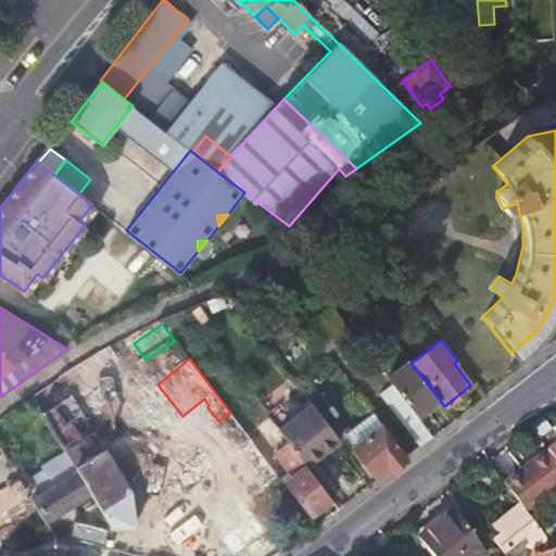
[(417,415),(439,399),(411,363),(408,359),(388,377),(392,383),(412,408),(417,415)]
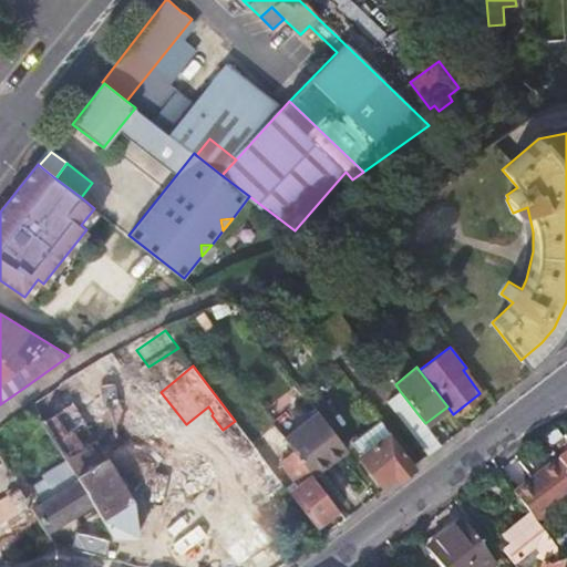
[(161,409),(162,408),(131,372),(79,401),(104,445),(131,429),(147,452),(181,433),(161,409)]
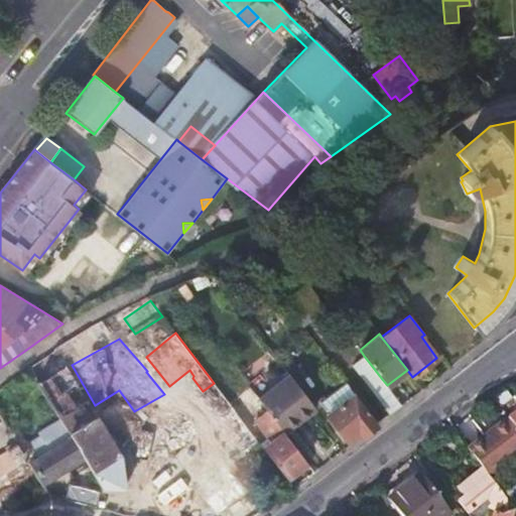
[(390,413),(400,405),(381,380),(382,379),(364,356),(353,364),(390,413)]
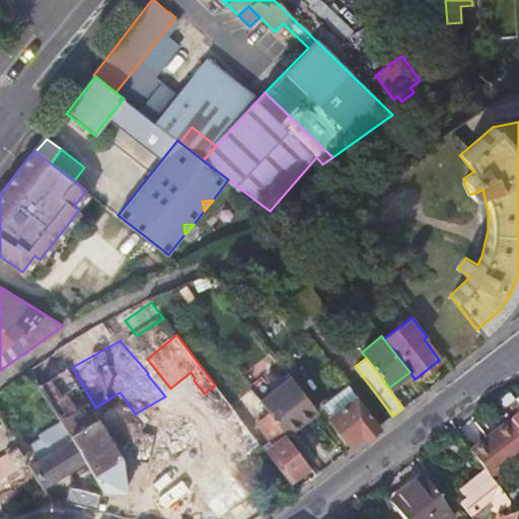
[(85,462),(101,492),(102,493),(126,493),(120,459),(68,370),(40,385),(61,423),(85,462)]
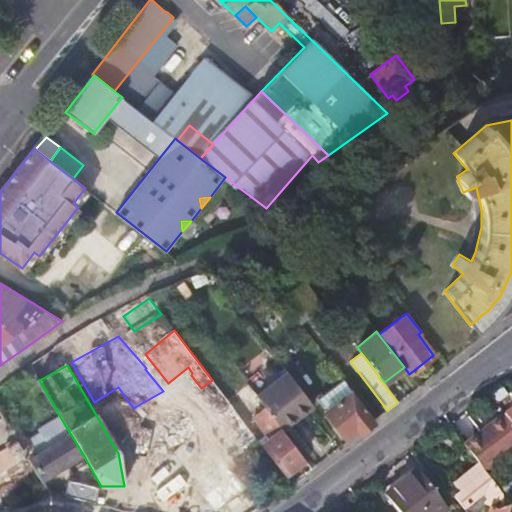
[(288,371),(256,396),(265,408),(281,429),(313,404),(288,371)]
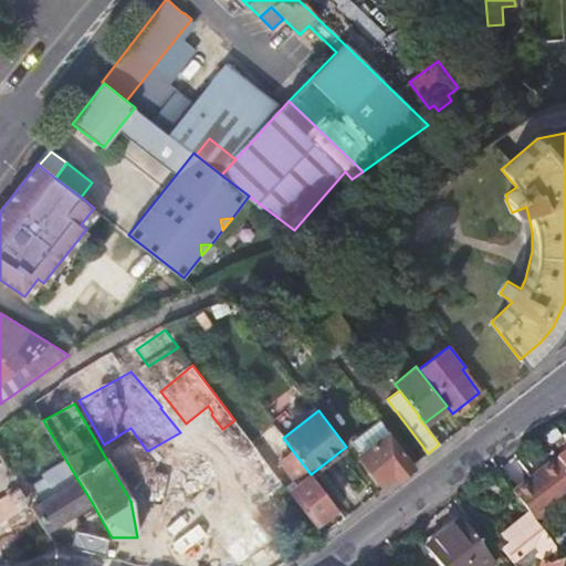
[(389,431),(379,419),(352,440),(360,452),(389,431)]
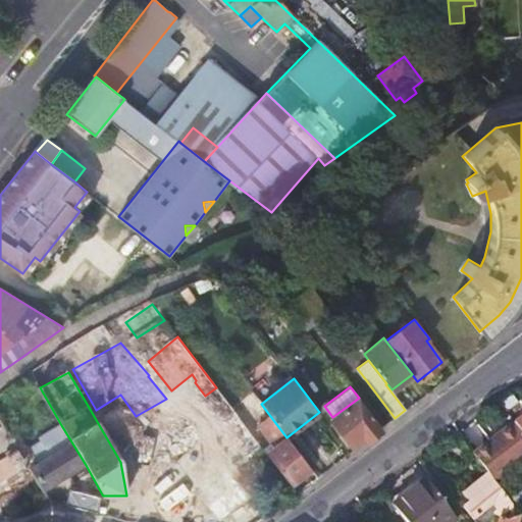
[(248,429),(216,387),(205,396),(217,413),(222,419),(226,421),(229,425),(213,438),(233,466),(260,447),(248,429)]
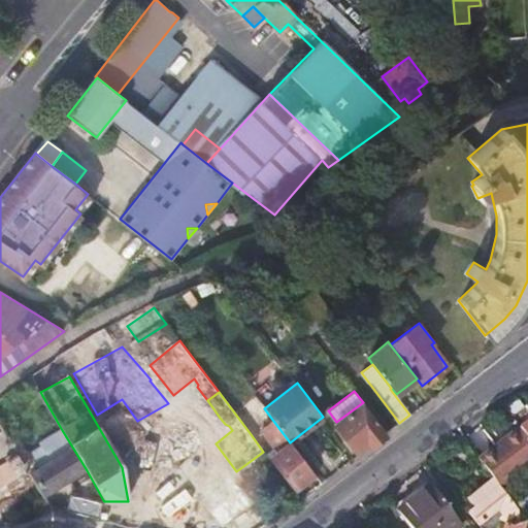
[(369,446),(386,433),(363,402),(336,422),(334,424),(354,450),(365,441),(369,446)]
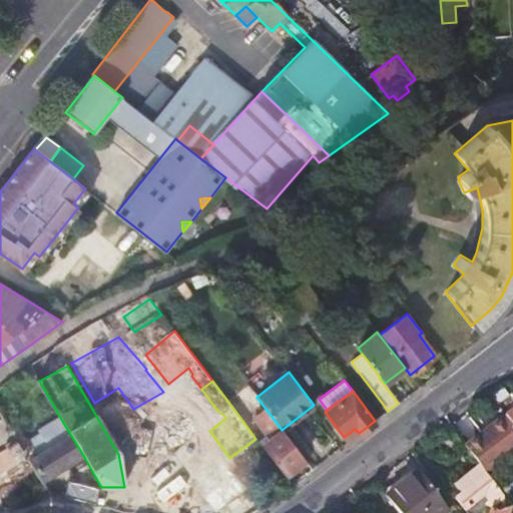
[(163,434),(184,416),(167,397),(146,414),(163,434)]
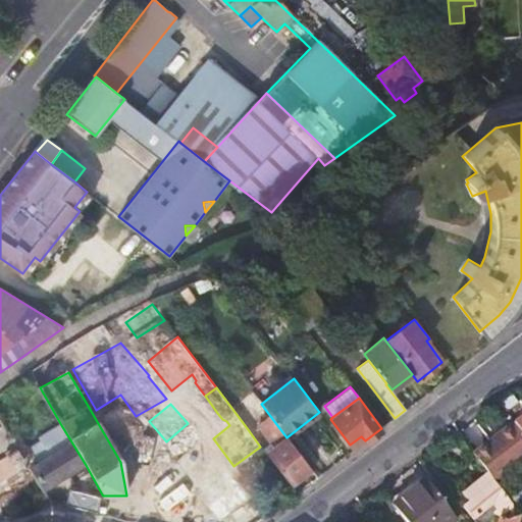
[(222,419),(217,413),(202,424),(213,438),(229,425),(226,421),(222,419)]
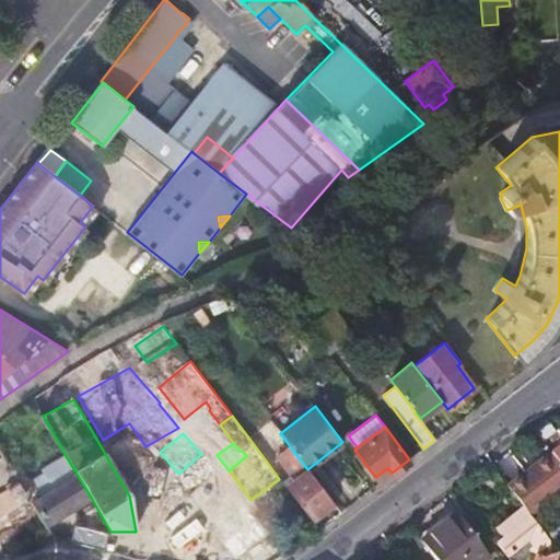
[(325,509),(333,502),(307,469),(290,446),(277,456),(292,475),(298,471),(301,476),(287,487),(311,518),(325,509)]
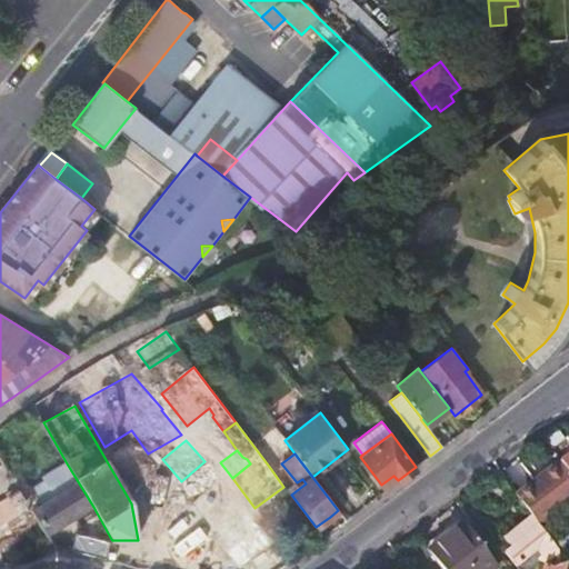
[(568,503),(568,472),(561,462),(517,496),(532,517),(540,527),(568,503)]
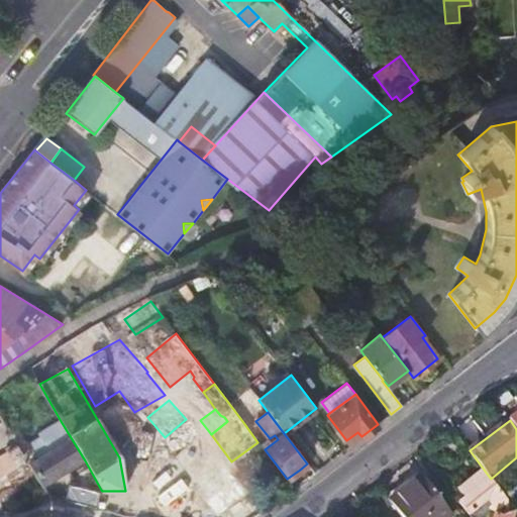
[(44,486),(85,460),(61,421),(39,434),(41,437),(30,444),(39,459),(31,464),(44,486)]
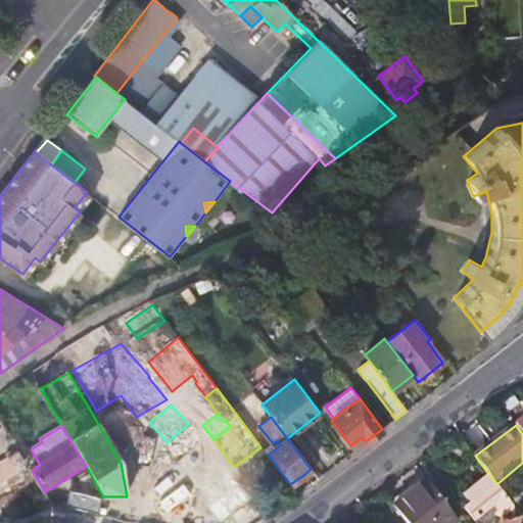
[(205,439),(177,467),(222,522),(223,522),(253,502),(205,439)]
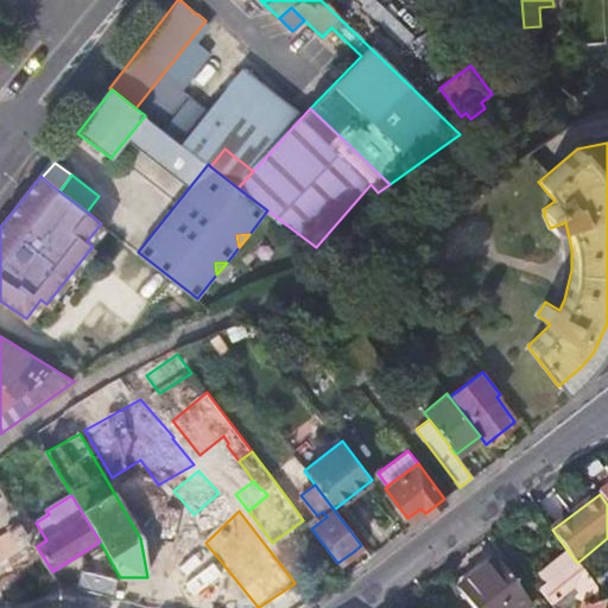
[(35,543),(21,521),(10,527),(11,531),(0,536),(0,563),(1,563),(5,569),(12,564),(10,557),(35,543)]
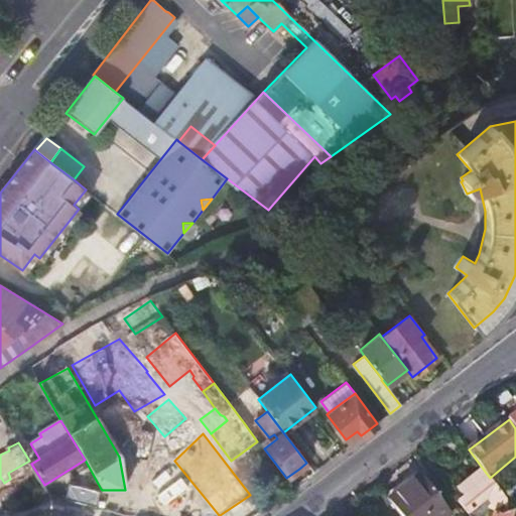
[(302,473),(309,467),(306,463),(299,469),(302,473)]
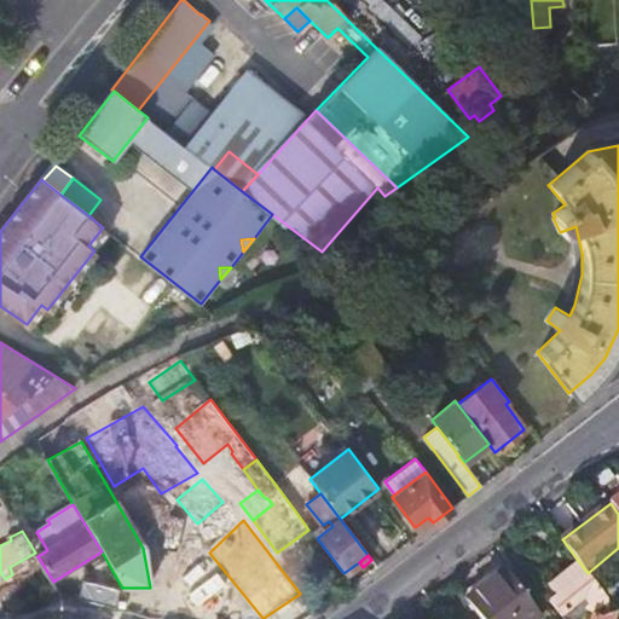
[(617,618),(618,613),(588,573),(579,562),(549,585),(556,596),(549,602),(562,617),(567,613),(571,618),(574,618),(591,606),(596,613),(595,618),(617,618)]
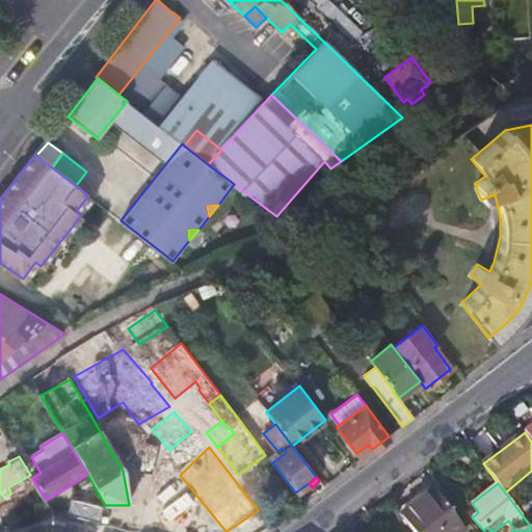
[(414,531),(466,531),(467,531),(434,490),(401,515),(414,531)]
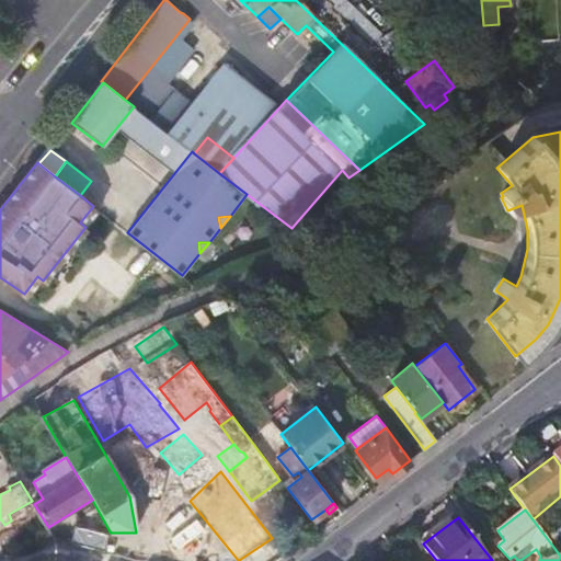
[(560,517),(533,519),(560,556),(560,517)]
